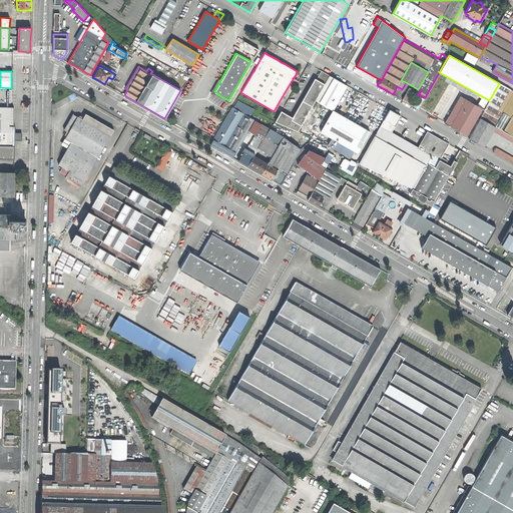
[(279,114),(260,112),(259,114),(297,130),(315,99),(333,110),(347,85),(340,81),(329,75),(326,73),(323,71),(318,80),(316,79),(311,87),(310,87),(293,118),(284,113),(284,112),(281,111),(279,114)]
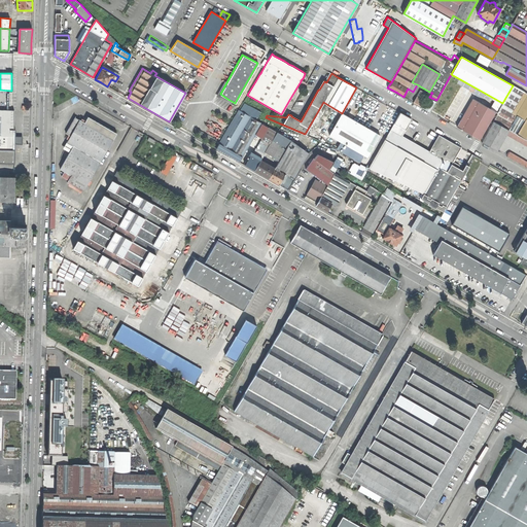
[(517,115),(525,120),(526,116),(526,94),(513,85),(502,103),(500,106),(517,115)]
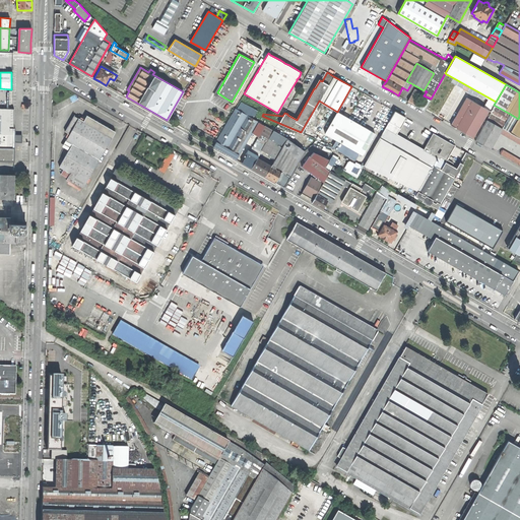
[(421,94),(414,90),(407,101),(411,103),(417,107),(421,101),(418,99),(421,94)]
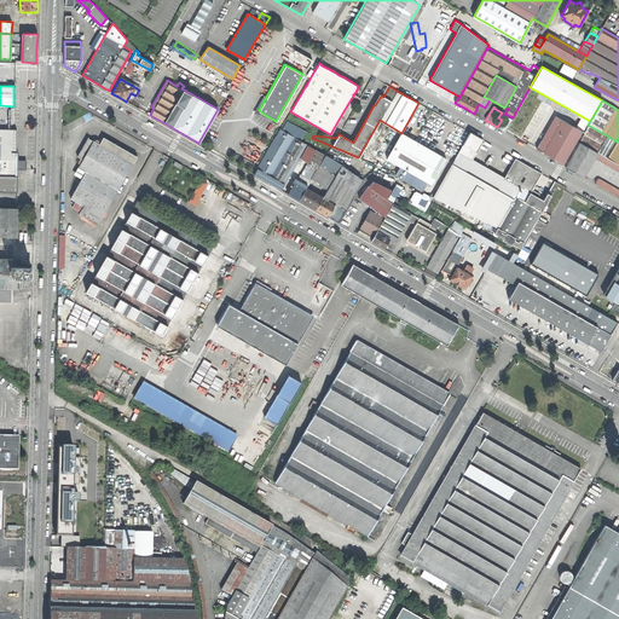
[(513,120),(505,115),(499,127),(505,132),(513,120)]
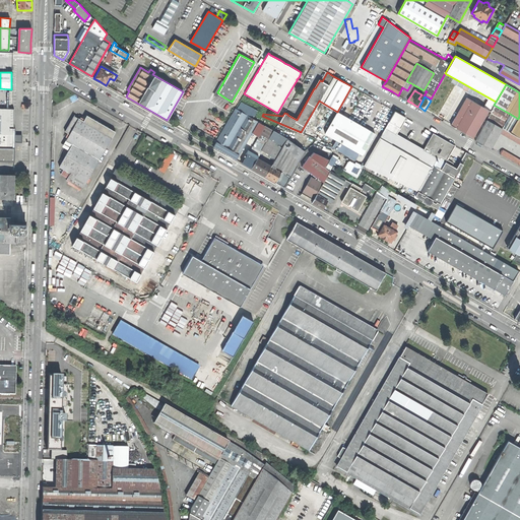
[(489,110),(491,112),(493,108),(488,105),(485,109),(466,98),(451,125),(461,131),(472,137),(489,110)]
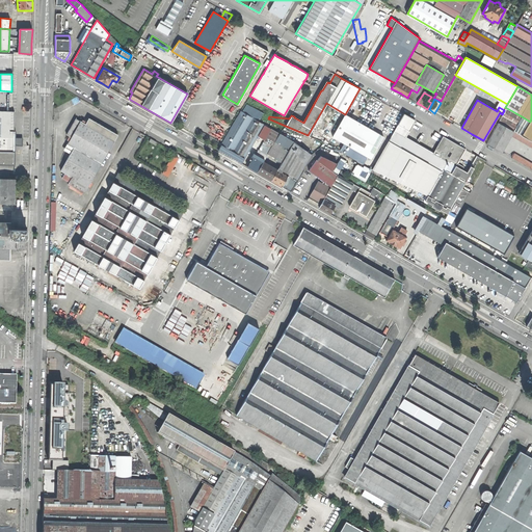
[(505,107),(507,104),(500,100),(497,106),(499,107),(504,110),(505,107)]
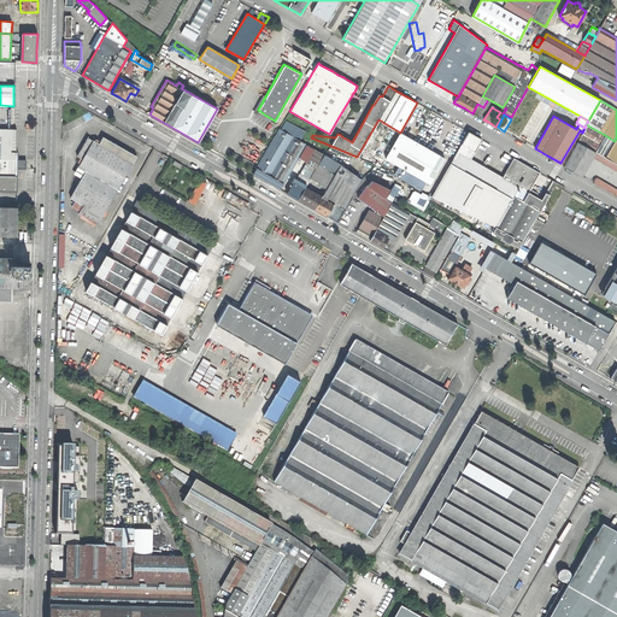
[(582,176),(605,135),(586,124),(585,128),(582,133),(563,165),(573,171),(582,176)]
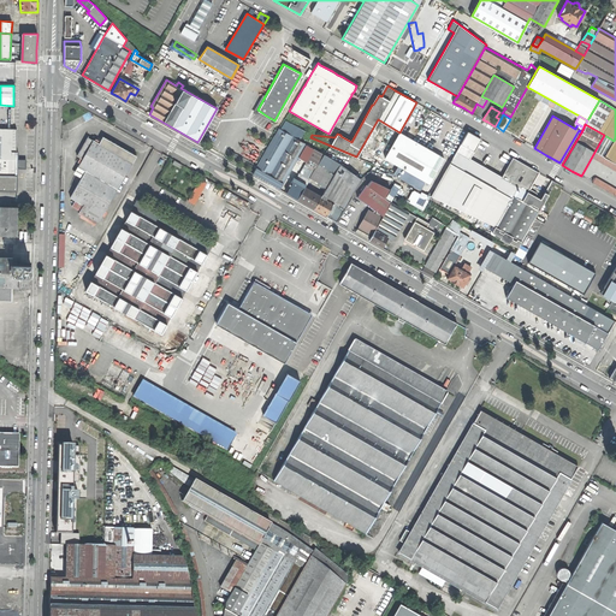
[(0,188),(15,189),(16,175),(15,175),(15,164),(16,129),(0,128),(0,188)]
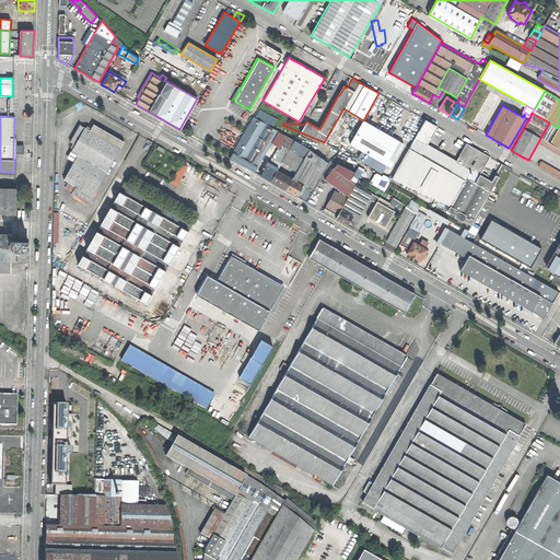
[(241,164),(254,171),(277,130),(253,116),(249,121),(230,158),(241,164)]
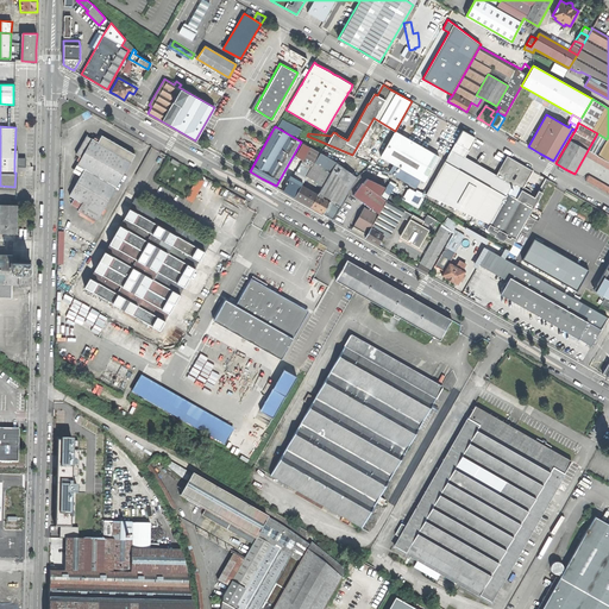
[(426,193),(490,224),(525,165),(515,159),(507,156),(496,175),(484,168),(485,164),(481,162),(479,165),(464,156),(475,137),(463,130),(462,131),(459,131),(458,133),(459,135),(438,173),(428,188),(426,193)]
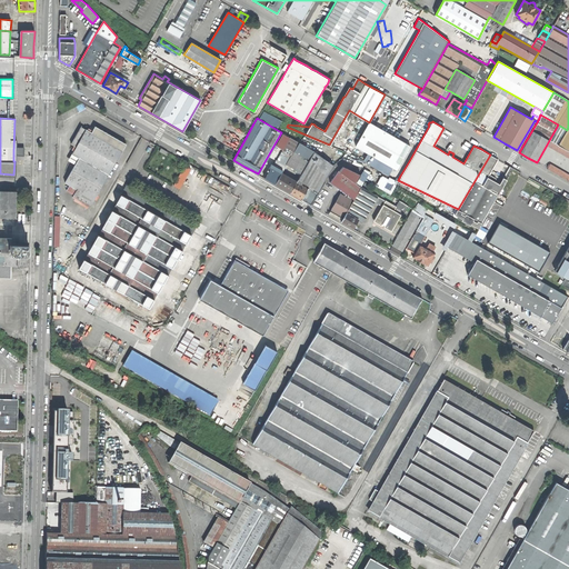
[(72,197),(90,207),(126,143),(113,136),(95,126),(91,131),(86,128),(86,129),(80,126),(71,142),(76,146),(72,153),(79,158),(73,167),(65,182),(69,185),(77,189),(73,193),(72,197)]
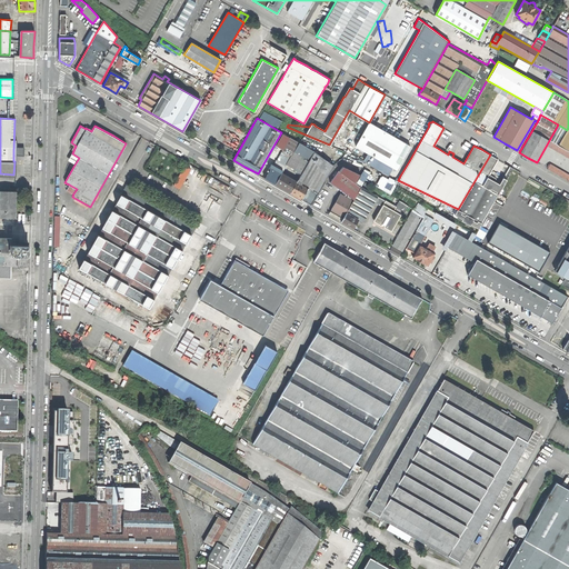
[(568,126),(567,130),(558,145),(568,151),(568,126)]
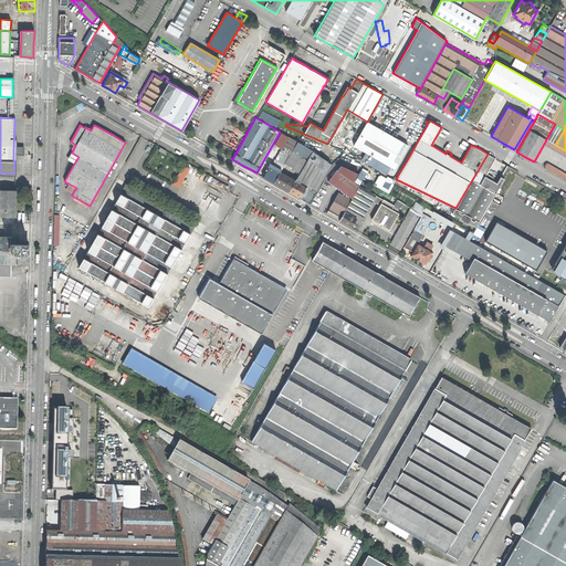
[(281,169),(289,156),(292,150),(297,142),(289,136),(272,164),(281,169)]
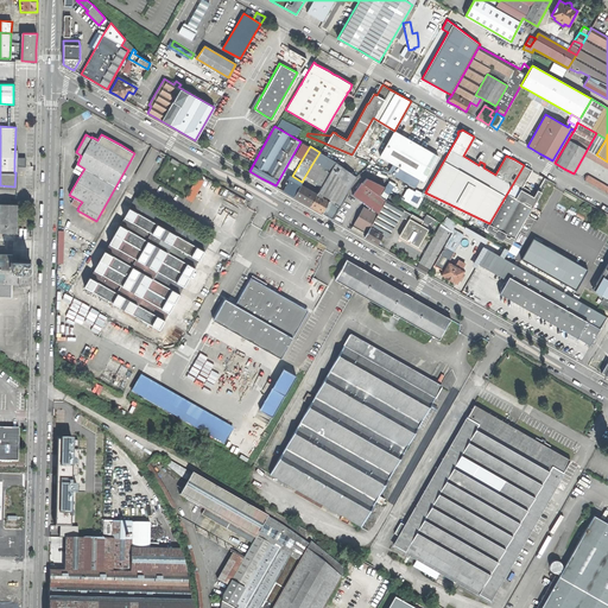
[(318,210),(331,219),(355,176),(335,162),(320,152),(314,162),(329,171),(321,185),(317,192),(310,206),(318,210)]
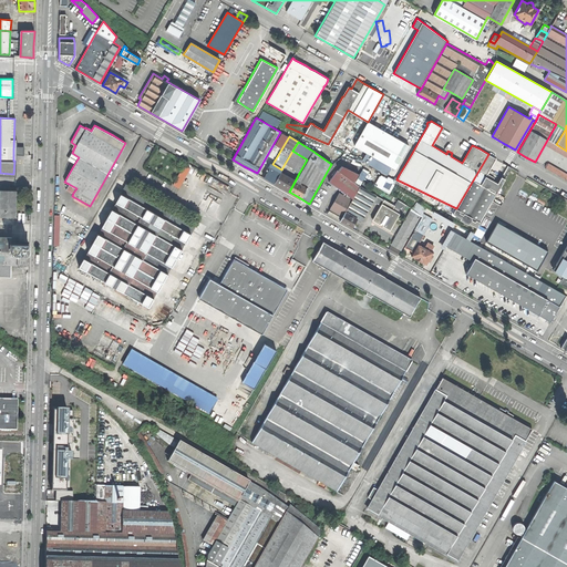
[(294,168),(299,173),(307,160),(292,151),(289,156),(298,161),(294,168)]
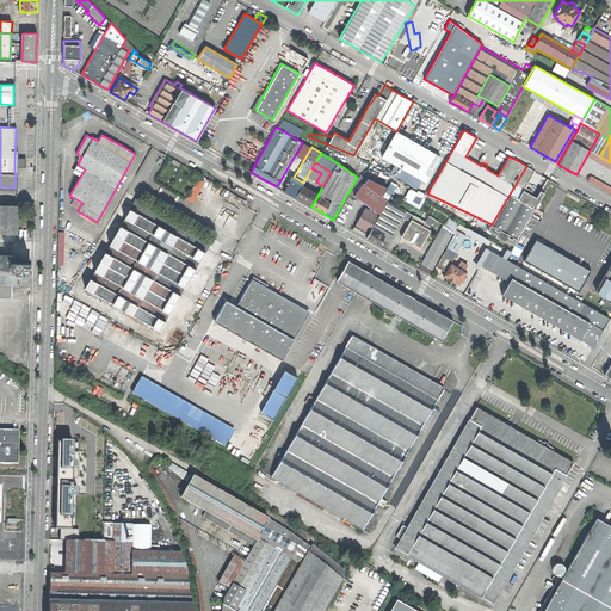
[(487,232),(513,246),(523,229),(542,197),(544,192),(541,190),(539,190),(536,196),(524,190),(535,171),(526,166),(492,224),(487,232)]
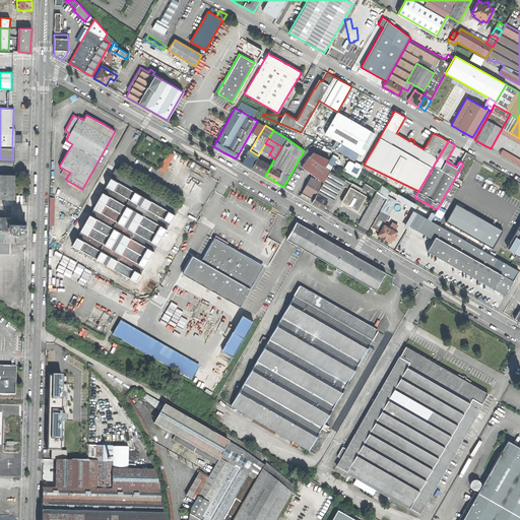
[(356,155),(366,160),(374,147),(364,142),(356,155)]
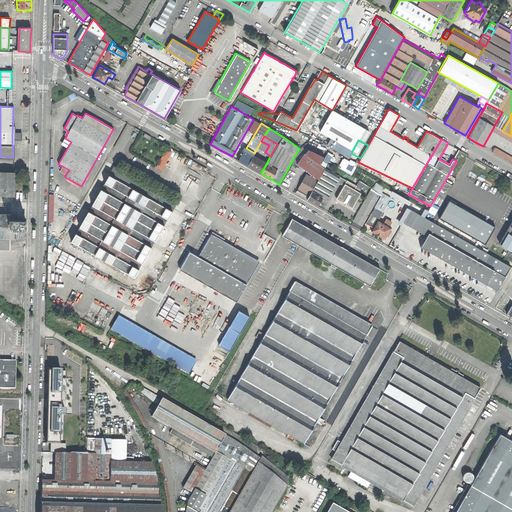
[(166,170),(173,151),(167,148),(159,167),(166,170)]
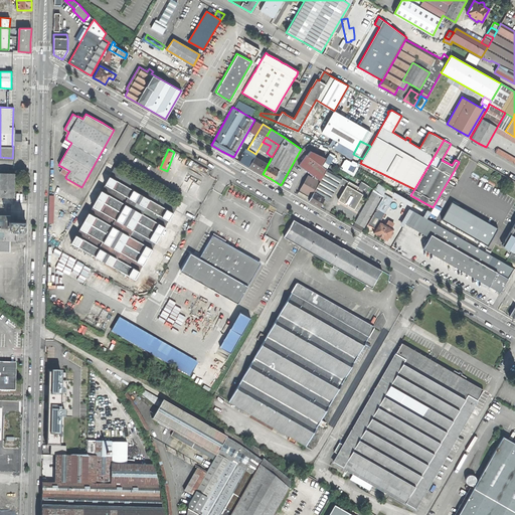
[(462,150),(456,160),(459,162),(465,152),(462,150)]
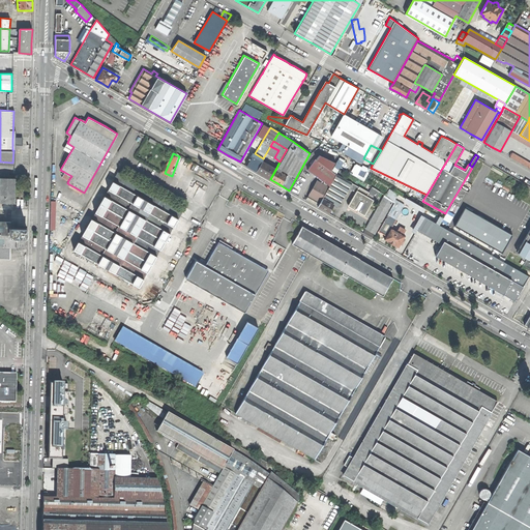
[(251,168),(256,171),(261,162),(252,155),(246,165),(251,168)]
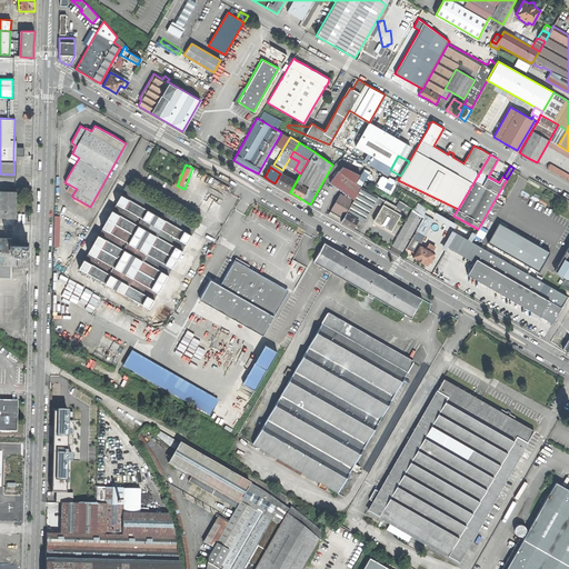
[(359,188),(360,187),(338,170),(330,181),(353,199),(359,188)]
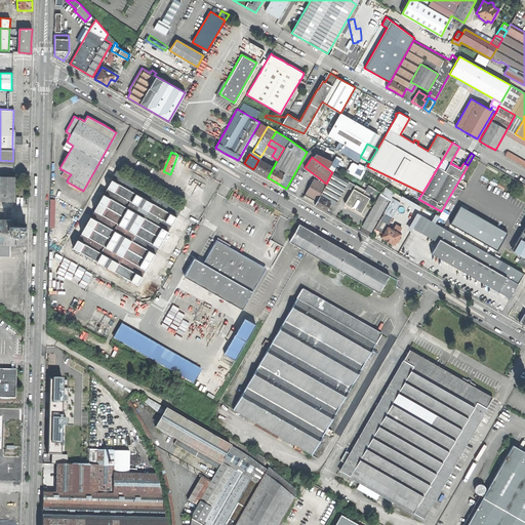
[(259,173),(268,177),(274,166),(259,159),(258,160),(253,169),(259,173)]
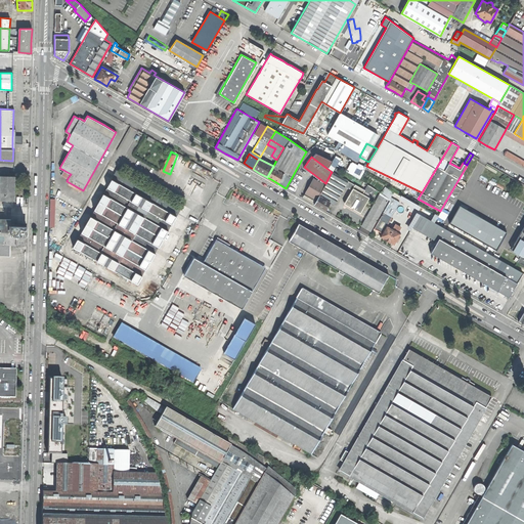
[(73,247),(137,284),(142,275),(141,274),(145,269),(155,253),(155,252),(158,246),(159,247),(168,230),(167,229),(171,223),(171,224),(181,206),(117,169),(106,187),(103,193),(102,193),(93,209),(94,210),(91,216),(90,216),(81,232),(78,238),(77,237),(73,247)]
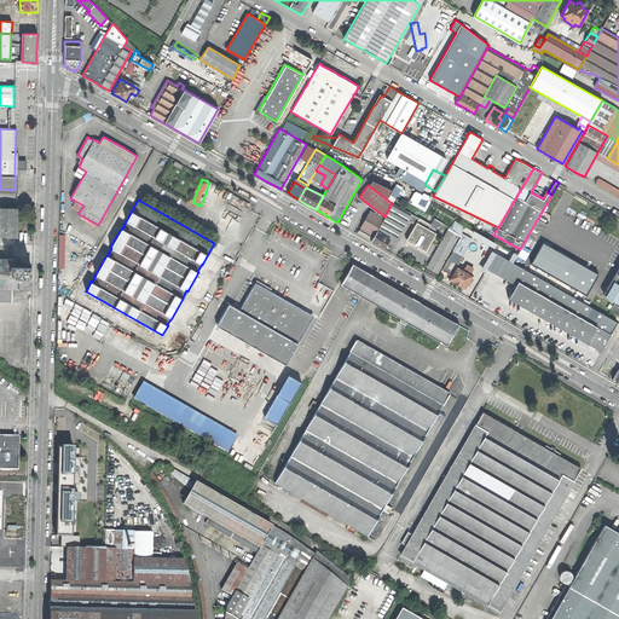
[(554,202),(549,200),(530,232),(534,236),(554,202)]
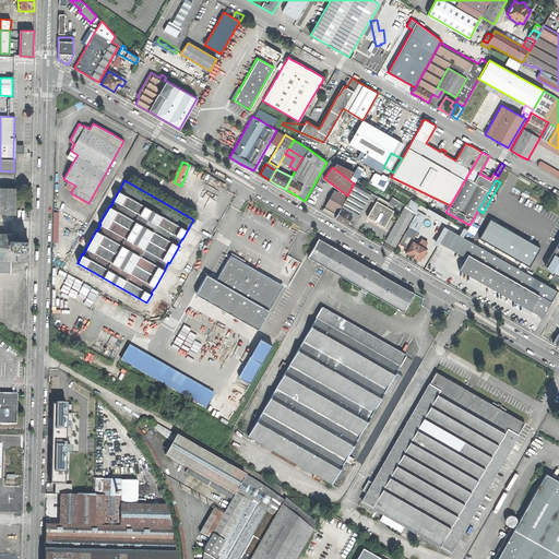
[(66,186),(72,190),(75,186),(68,181),(66,186)]
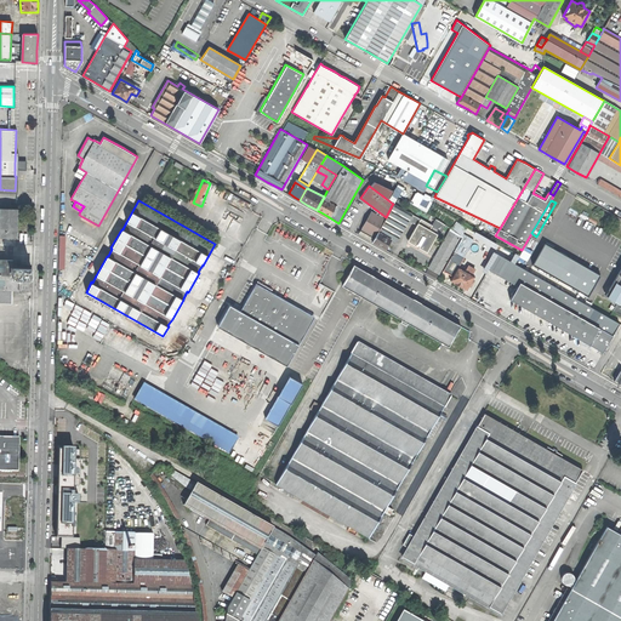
[(0,234),(16,235),(16,228),(16,206),(0,205),(0,234)]
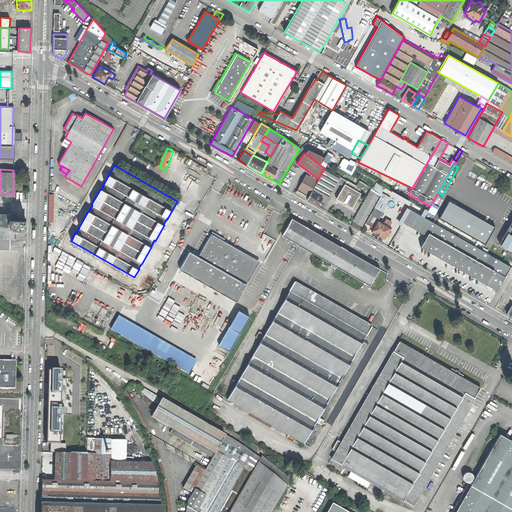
[(341,180),(323,169),(318,179),(317,181),(309,195),(306,199),(312,202),(317,205),(322,197),(326,199),(336,182),(339,184),(341,180)]
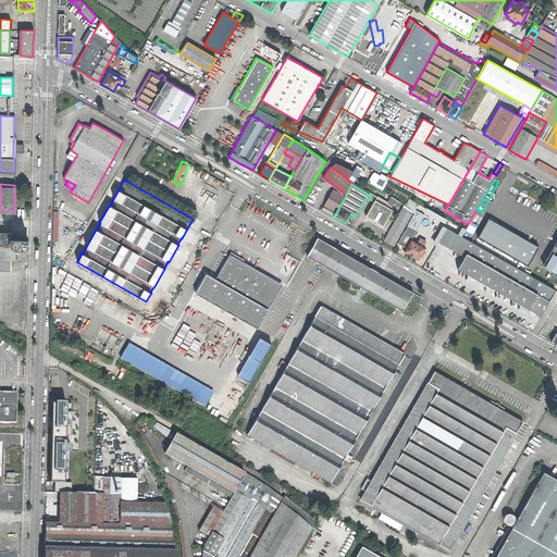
[(326,206),(336,212),(345,197),(332,189),(323,205),(326,206)]
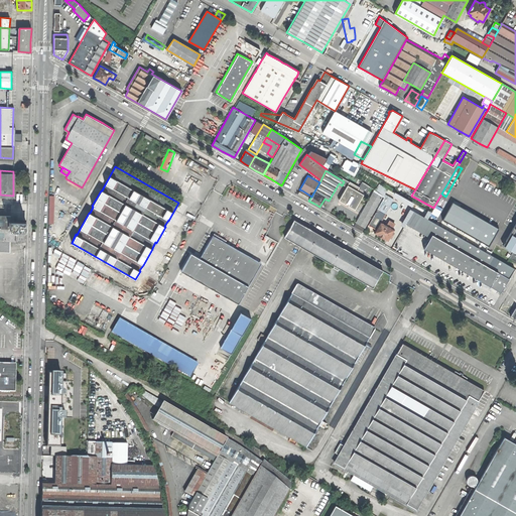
[(283,184),(290,188),(293,183),(286,179),(283,184)]
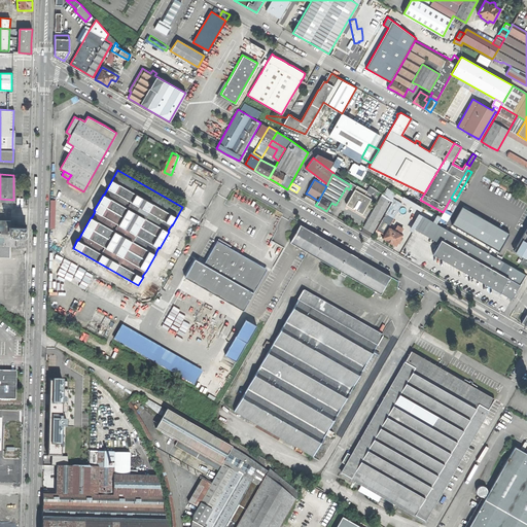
[(356,185),(346,203),(348,206),(359,213),(362,213),(372,198),(374,199),(378,190),(370,185),(365,191),(356,185)]
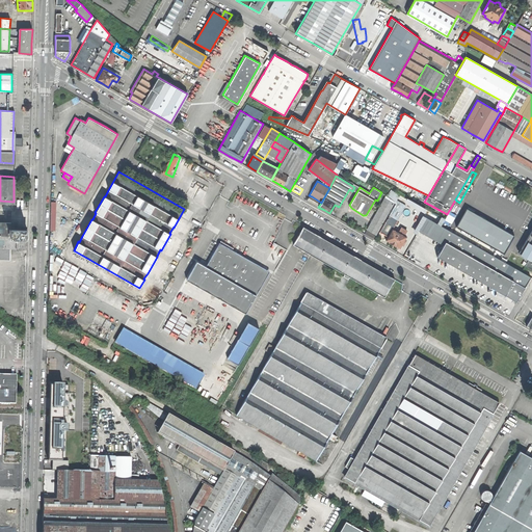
[(394,201),(386,195),(367,230),(375,234),(394,201)]
